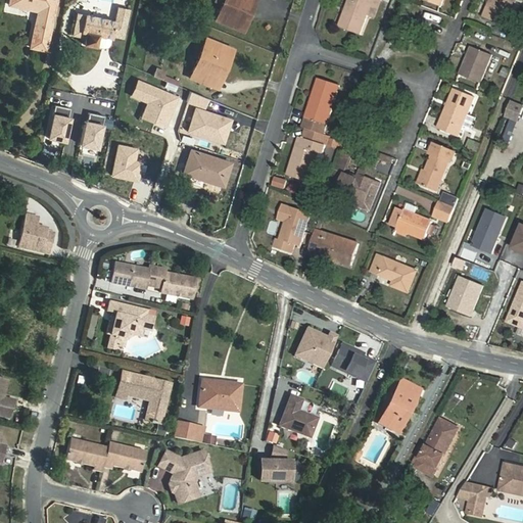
[(7,0),(7,5),(34,10),(27,46),(47,50),(57,0),(7,0)]
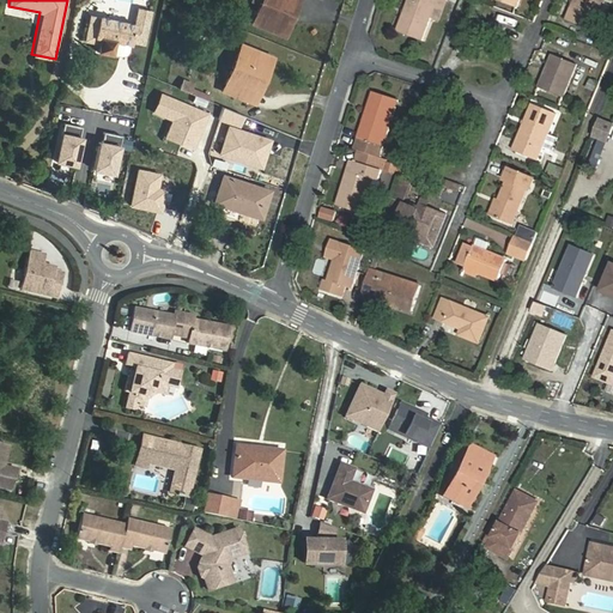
[(286,10),(293,12),(297,0),(261,0),(252,26),(284,38),(289,26),(280,22),(286,10)]
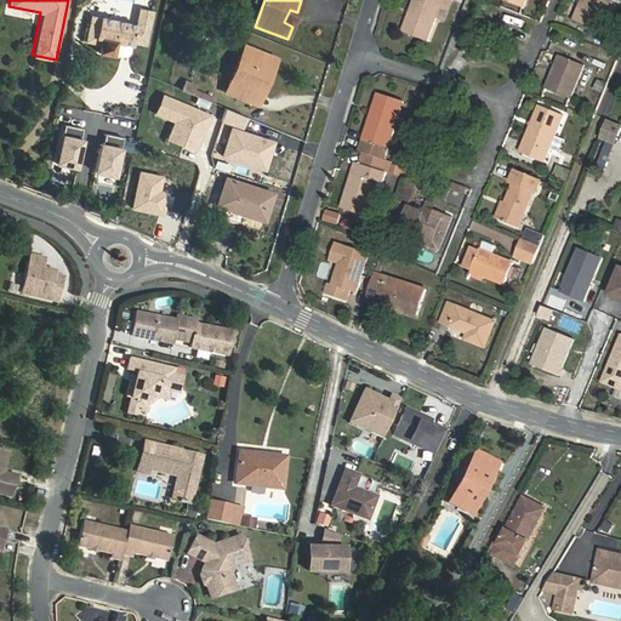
[(443,0),(414,0),(402,28),(427,39),(438,12),(443,0)]
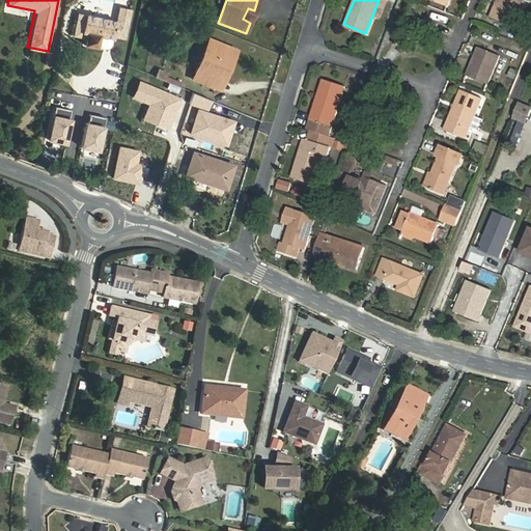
[(387,0),(379,0),(374,10),(382,14),(387,0)]
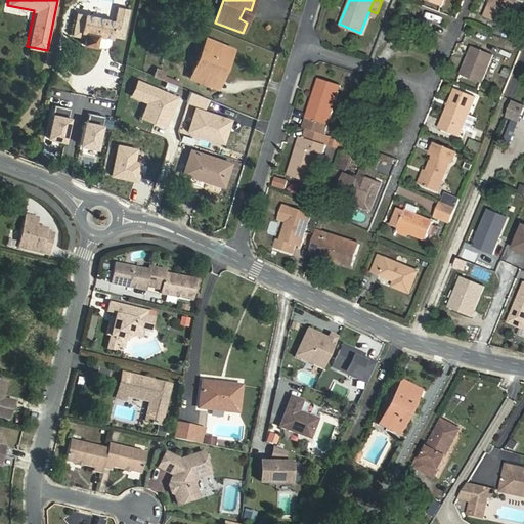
[(495,0),(495,1),(492,0),(491,0),(486,14),(508,23),(517,0),(495,0)]
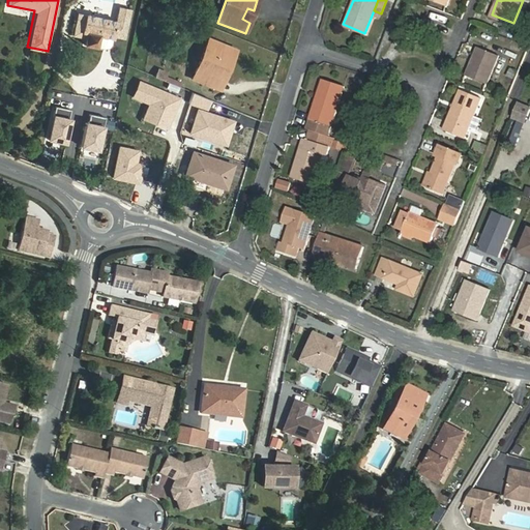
[(77,10),(71,33),(84,36),(83,42),(94,45),(97,34),(111,37),(112,34),(122,36),(128,7),(117,5),(114,19),(77,10)]
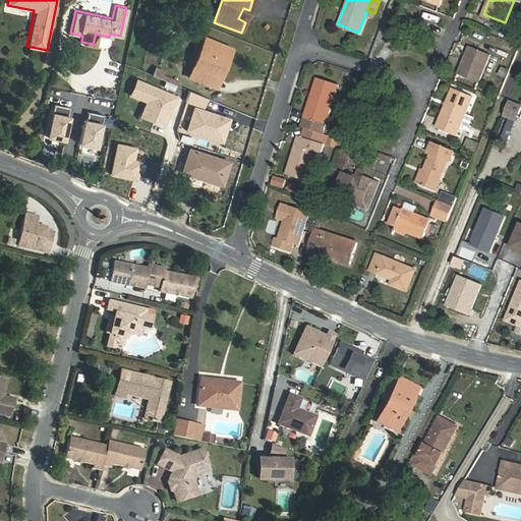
[(245,22),(249,10),(243,8),(238,18),(245,22)]
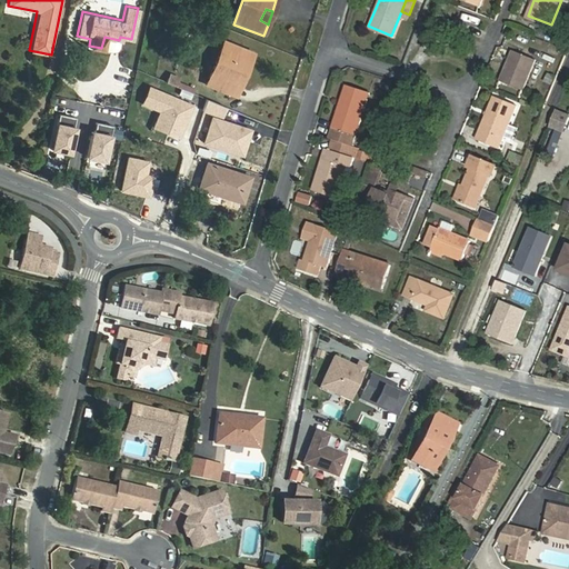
[(119,40),(105,37),(101,48),(110,50),(113,50),(117,48),(118,45),(119,40)]
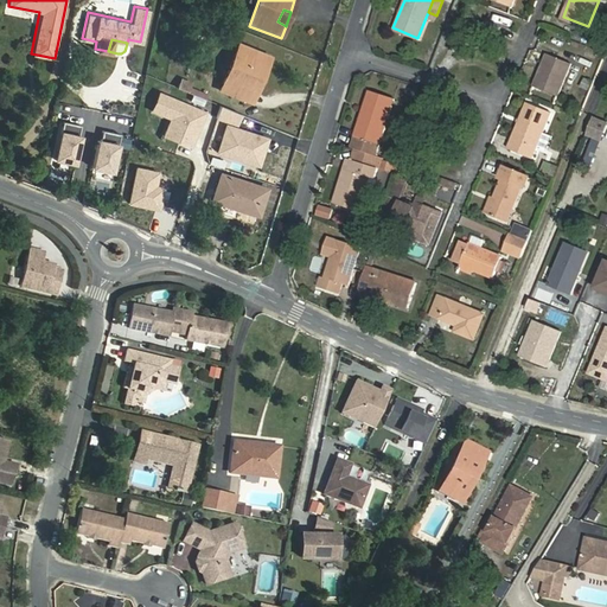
[(259,82),(263,83),(273,59),(241,48),(223,94),(248,103),(259,82)]
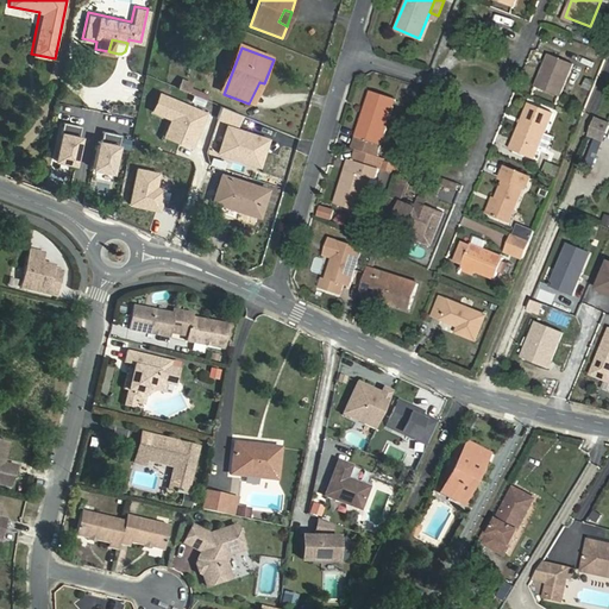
[(560,98),(575,64),(550,54),(535,87),(560,98)]
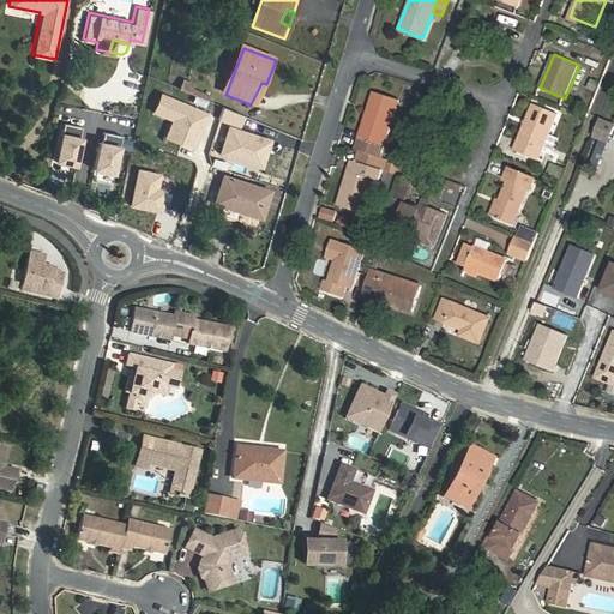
[(181,78),(178,91),(206,101),(209,95),(192,89),(194,83),(181,78)]
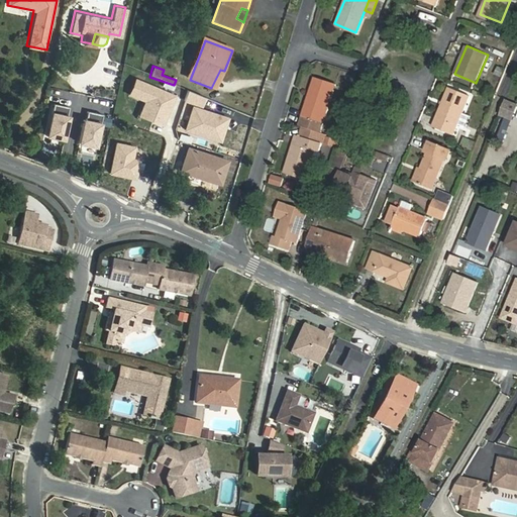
[(216,90),(224,71),(220,70),(211,88),(216,90)]
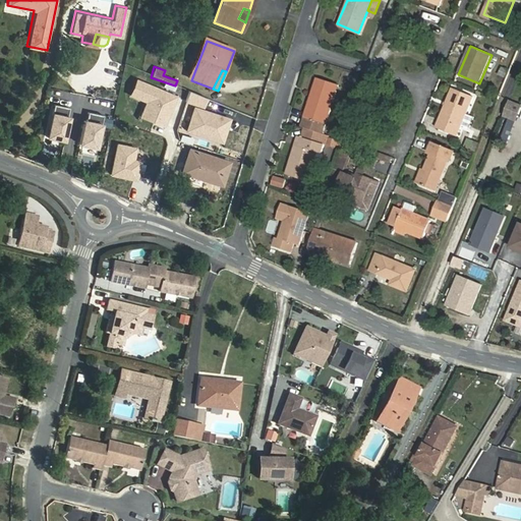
[(320,77),(304,125),(322,130),(325,131),(341,84),(320,77)]
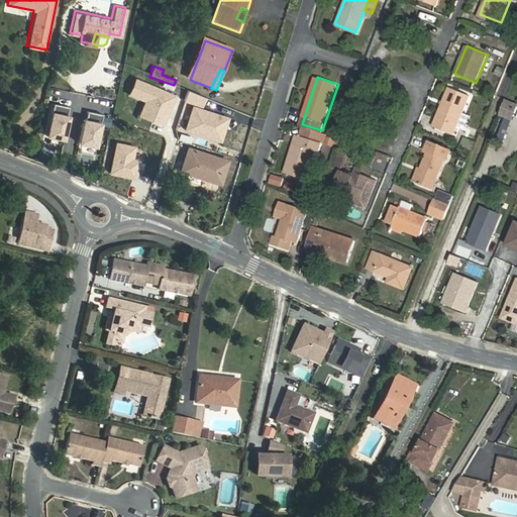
[(453,133),(471,95),(450,87),(433,125),(453,133)]
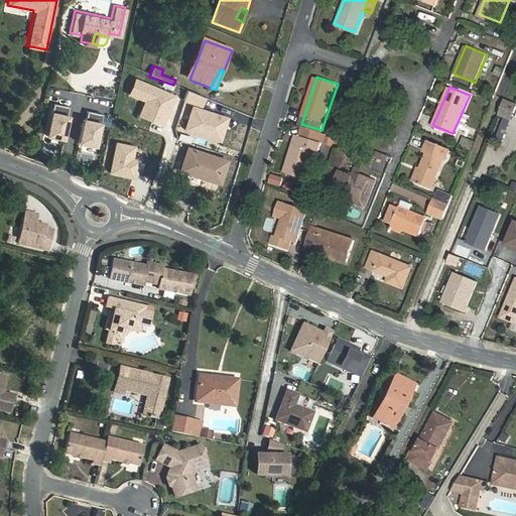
[(177,94),(180,102),(190,99),(187,90),(177,94)]
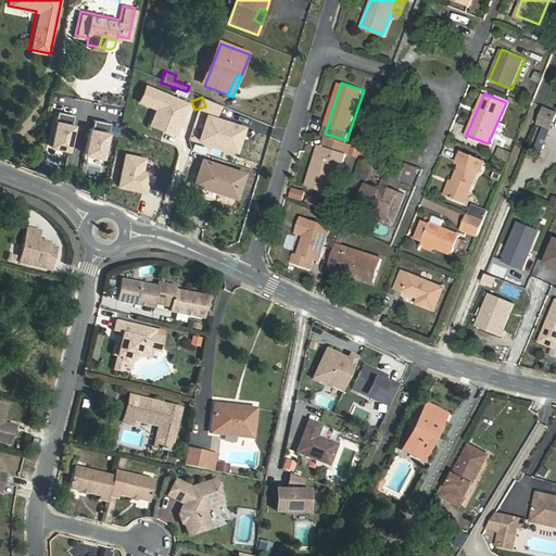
[(174,108),(176,113),(179,121),(196,115),(194,110),(191,101),(174,108)]
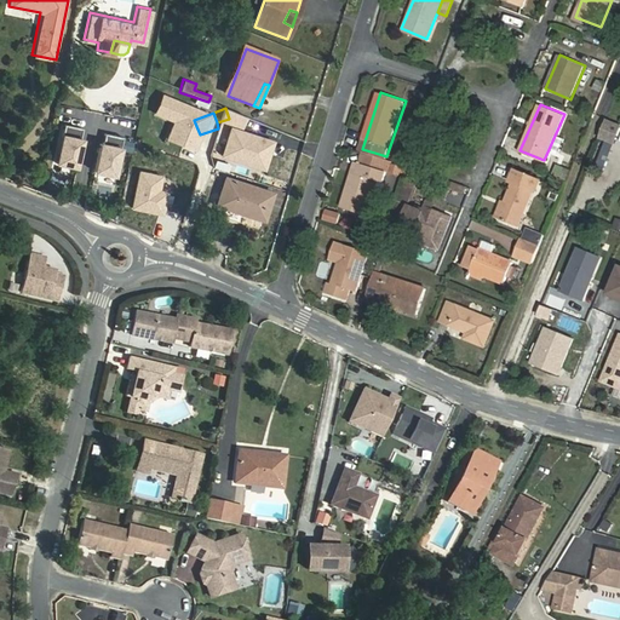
[(602,136),(616,141),(619,132),(619,122),(609,119),(602,136)]
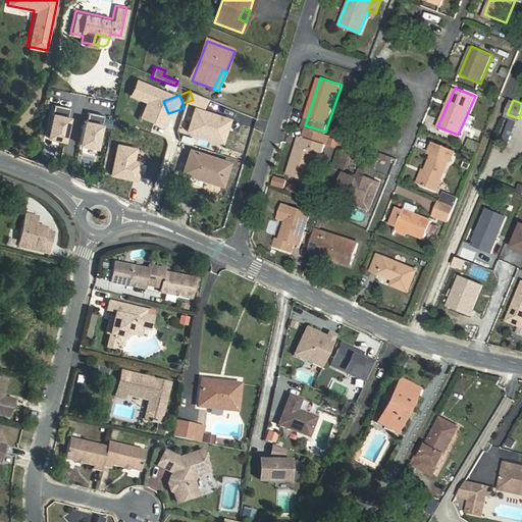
[(69,107),(54,104),(47,137),(64,140),(69,116),(67,116),(69,107)]
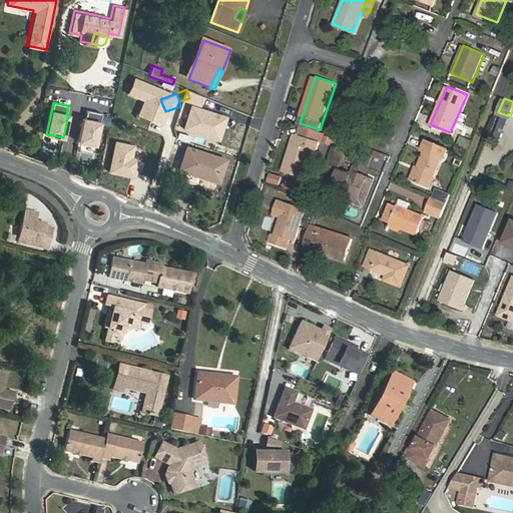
[(155,114),(165,111),(162,104),(153,107),(155,114)]
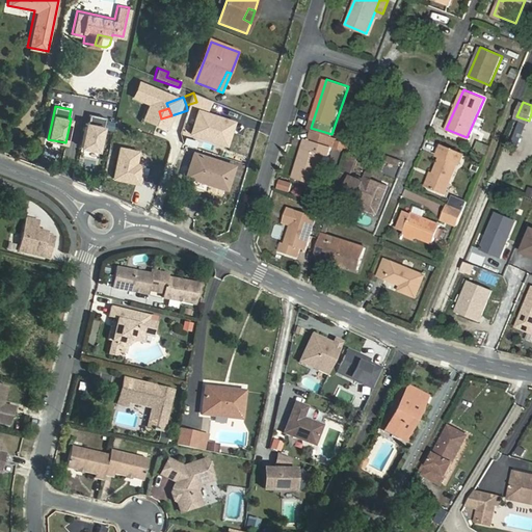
[(215,121),(195,112),(190,126),(210,133),(215,121)]
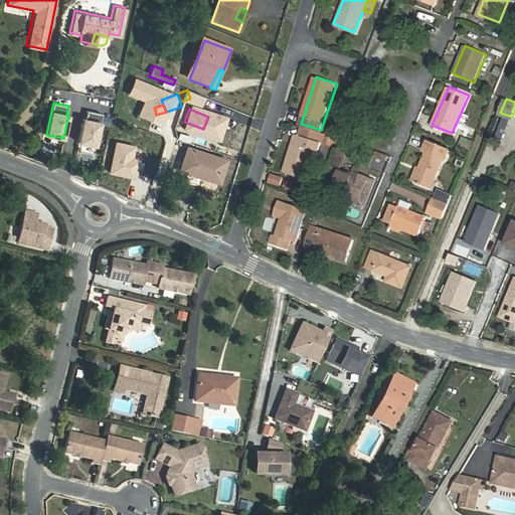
[(96,145),(103,113),(88,110),(86,119),(83,118),(79,142),(96,145)]
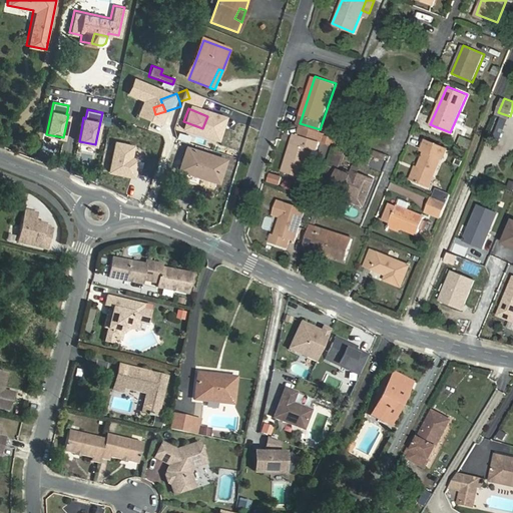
[(468,113),(460,110),(455,122),(463,125),(468,113)]
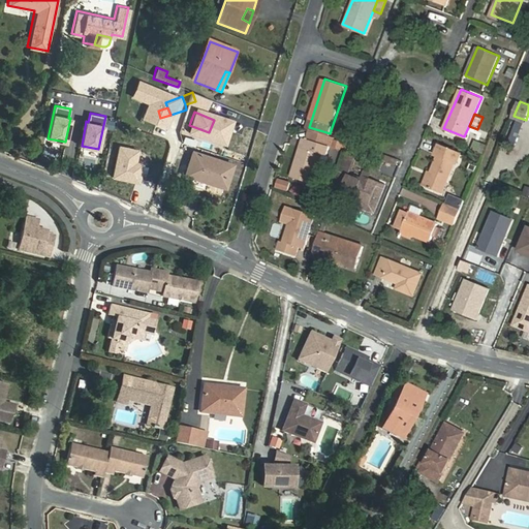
[(327,132),(311,128),(307,137),(323,143),(327,132)]
